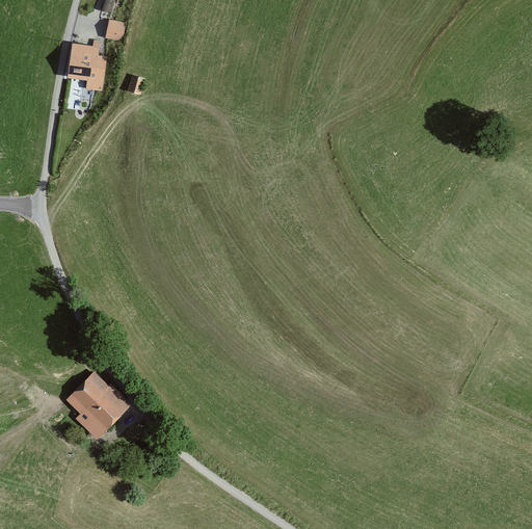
[(123,34),(128,17),(110,12),(106,30),(123,34)]
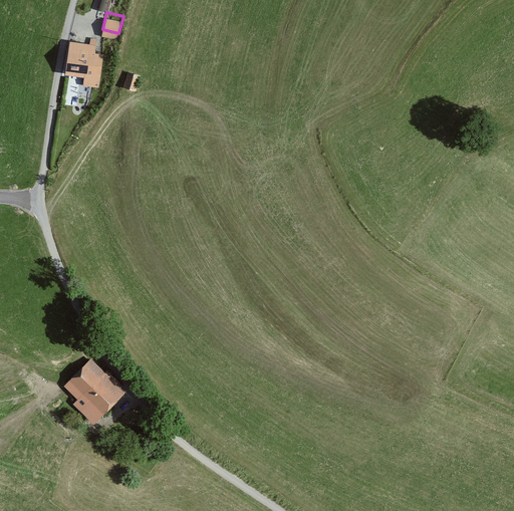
[(105,46),(68,42),(64,74),(82,77),(81,83),(99,86),(105,46)]
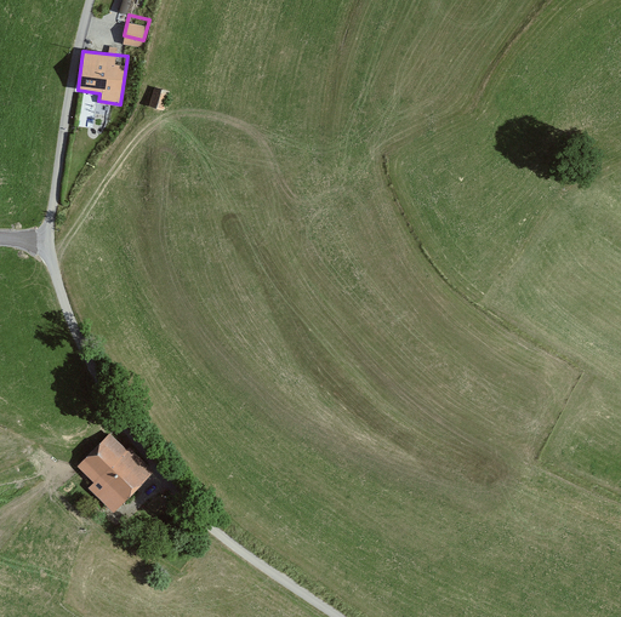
[(167,91),(152,86),(146,106),(163,109),(167,91)]
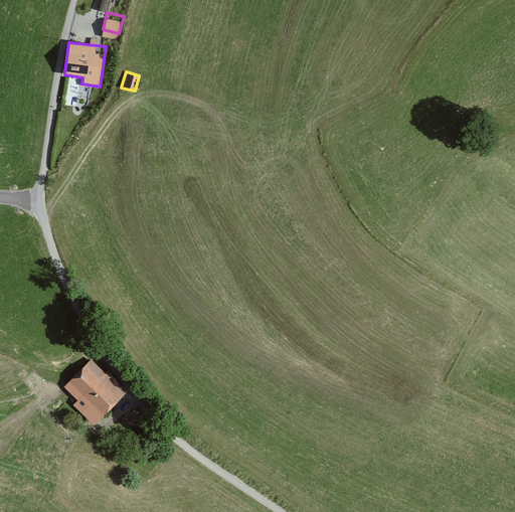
[(67,402),(91,422),(122,389),(104,369),(100,373),(87,359),(59,386),(72,398),(67,402)]
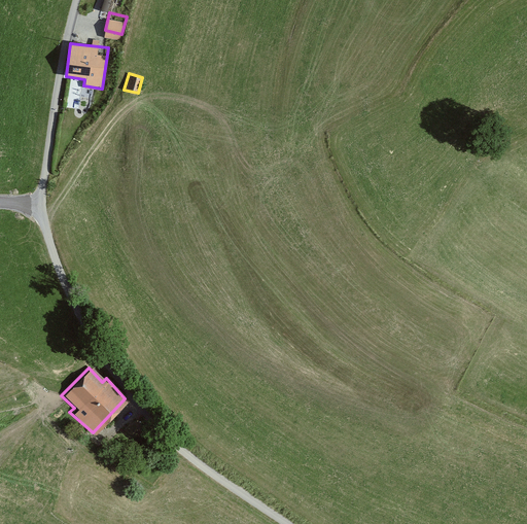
All buildings are outlined.
